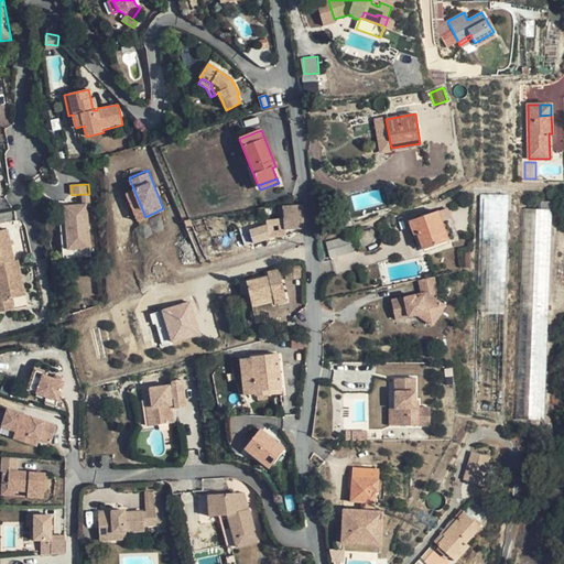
[(133,188),(127,191),(138,219),(145,217),(133,188)]
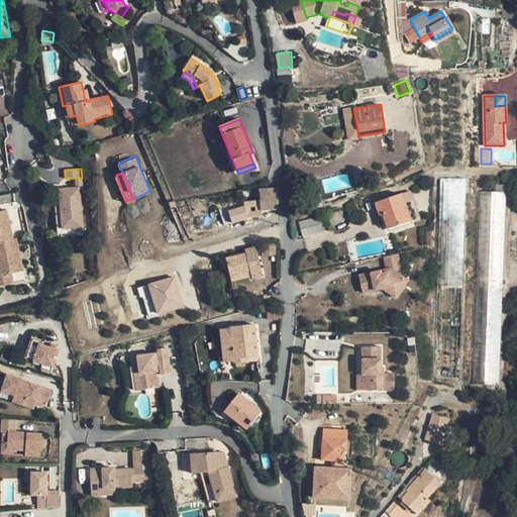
[(82,178),(76,178),(77,188),(59,190),(61,210),(65,210),(66,228),(83,227),(80,188),(82,188),(82,178)]
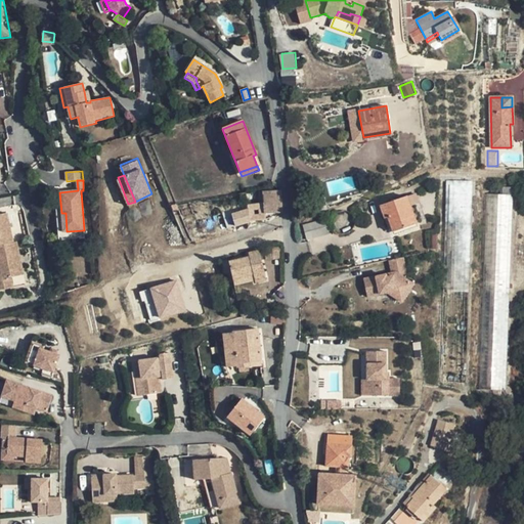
[(445,227),(471,233),(473,181),(446,180),(445,220),(445,227)]
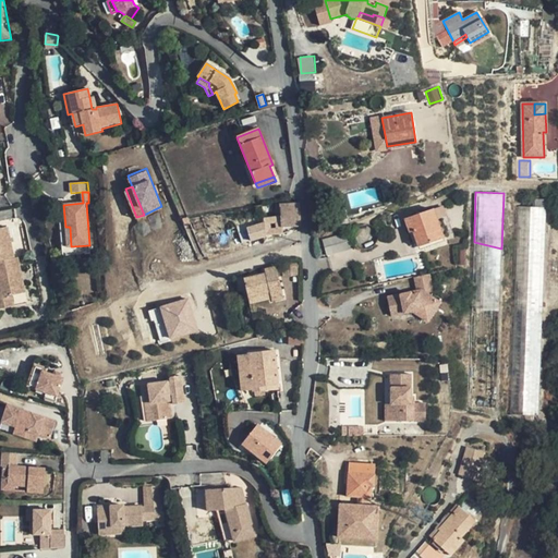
[(281,206),(283,239),(301,237),(300,227),(301,226),(300,204),(298,204),(280,205),(281,206)]
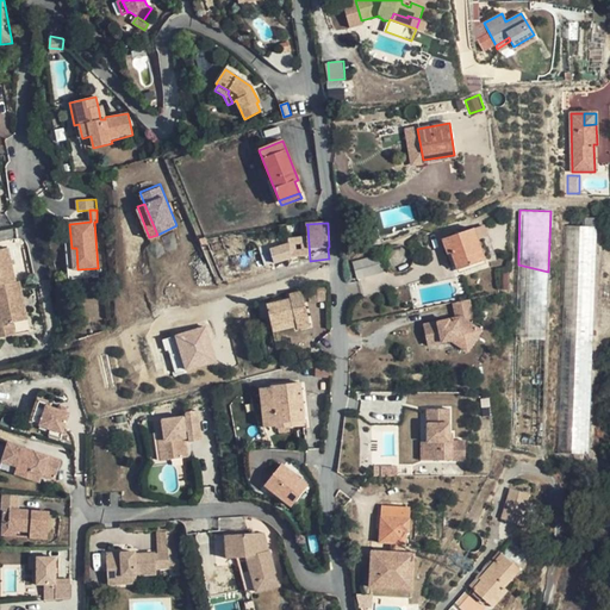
[(300,261),(310,261),(307,225),(287,228),(300,261)]
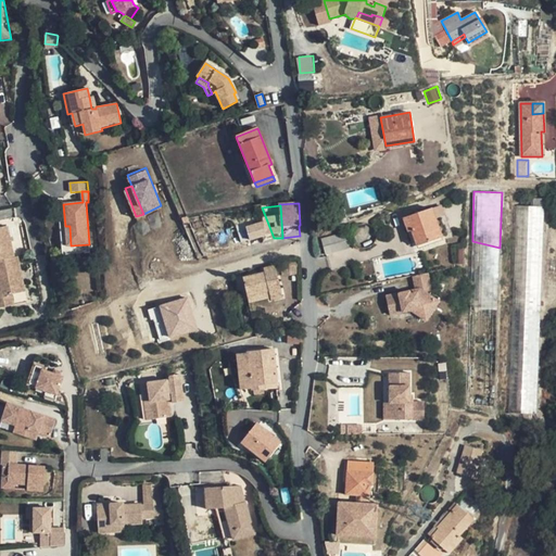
[(440,205),(432,209),(436,219),(444,216),(440,205)]
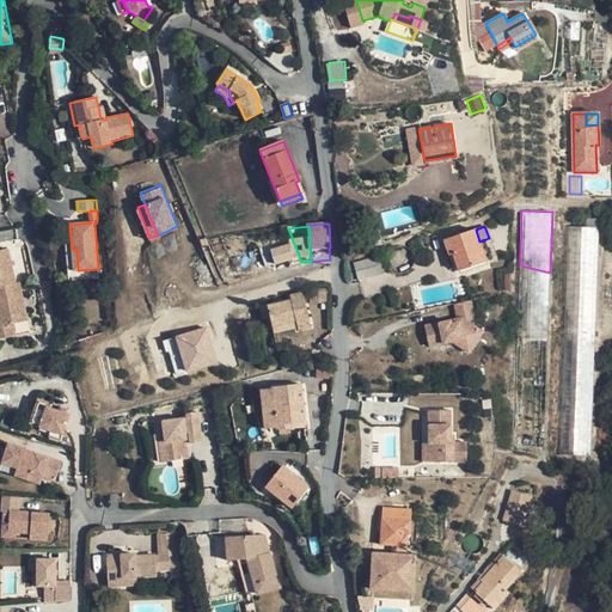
[(567,276),(597,283),(599,228),(569,227),(567,276)]
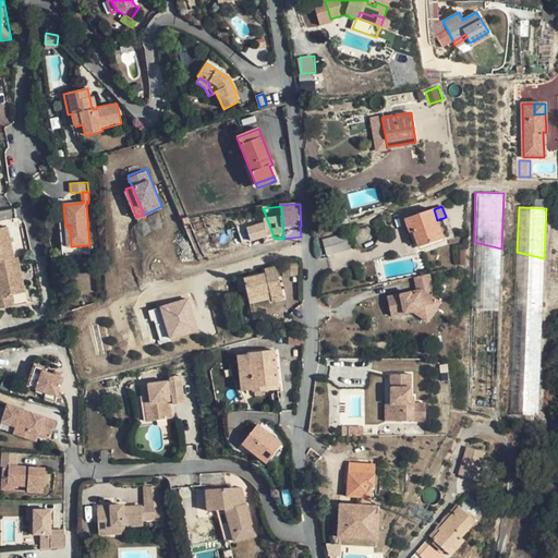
[(437,220),(434,209),(405,219),(410,232),(413,231),(419,247),(444,239),(437,220)]
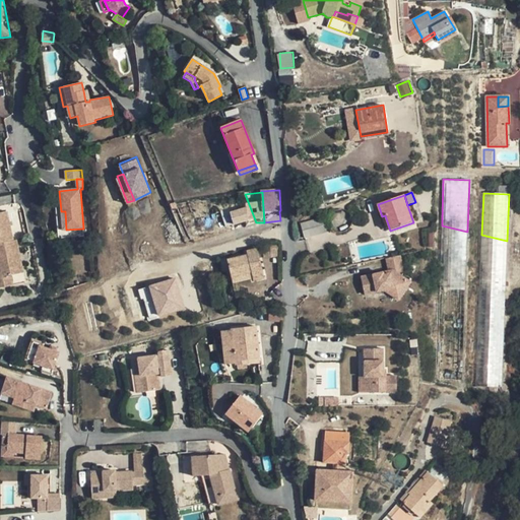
[(7,211),(0,212),(0,277),(11,275),(23,273),(16,240),(13,241),(7,211)]
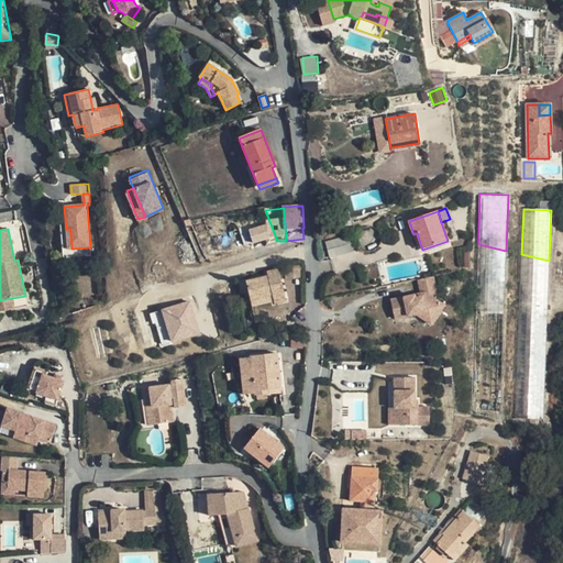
[(350,235),(326,243),(330,258),(354,251),(350,235)]
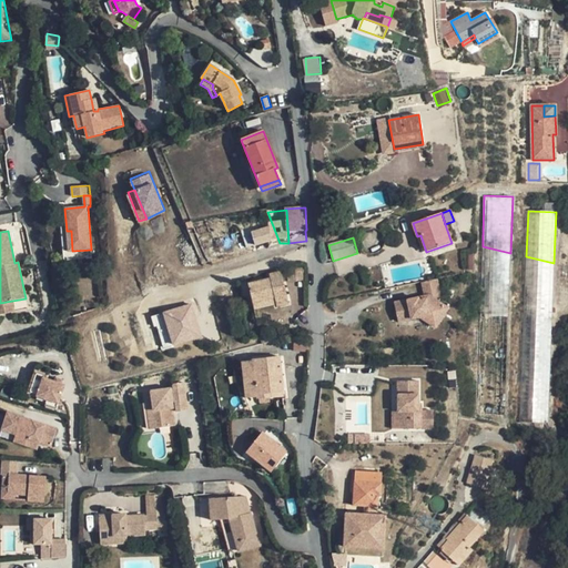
[(307,280),(307,265),(298,265),(298,280),(307,280)]
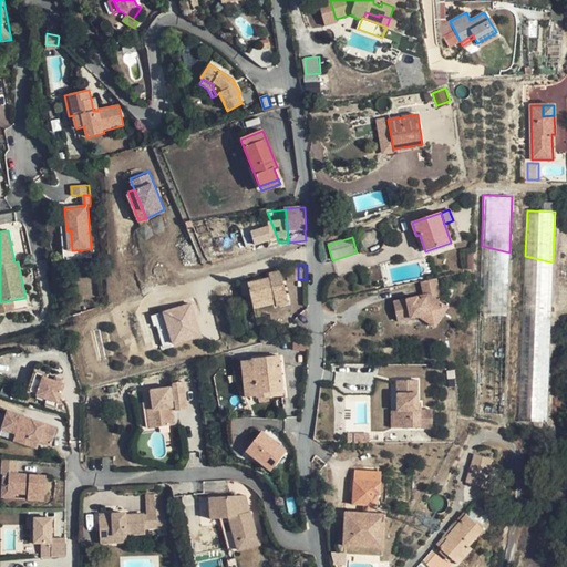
[(248,284),(253,301),(275,296),(276,303),(276,306),(288,302),(280,271),(269,275),(270,278),(248,284)]
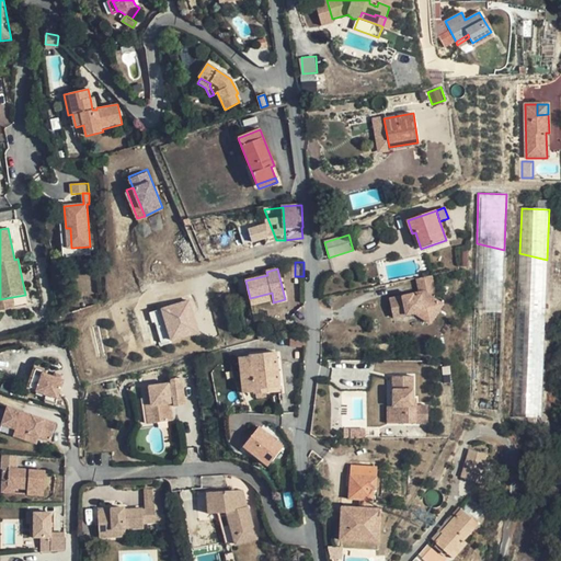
[(421,278),(424,293),(427,292),(433,294),(441,297),(435,275),(421,278)]
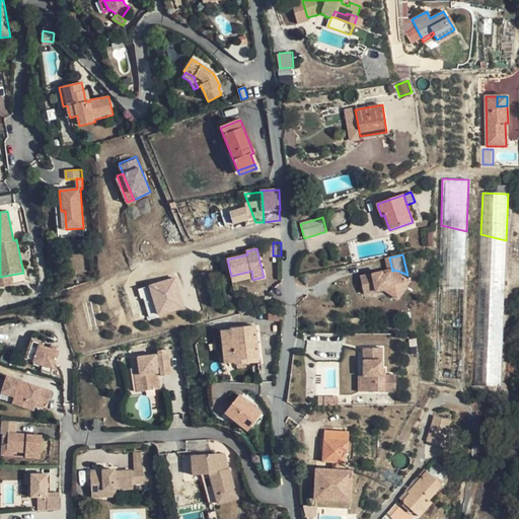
[(189,260),(161,267),(177,327),(206,320),(189,260)]
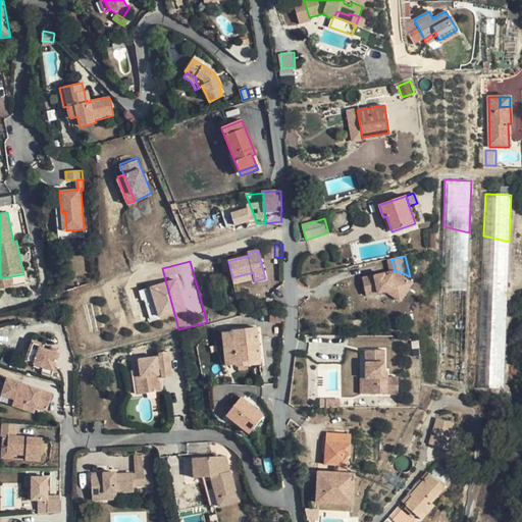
[(150,337),(178,329),(162,268),(133,276),(150,337)]
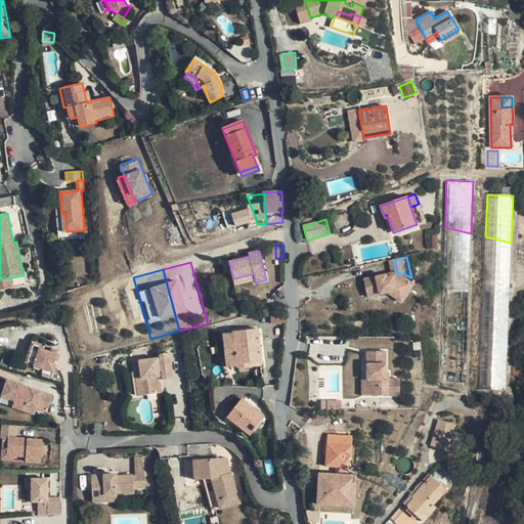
[(234,286),(255,280),(254,273),(233,278),(234,286)]
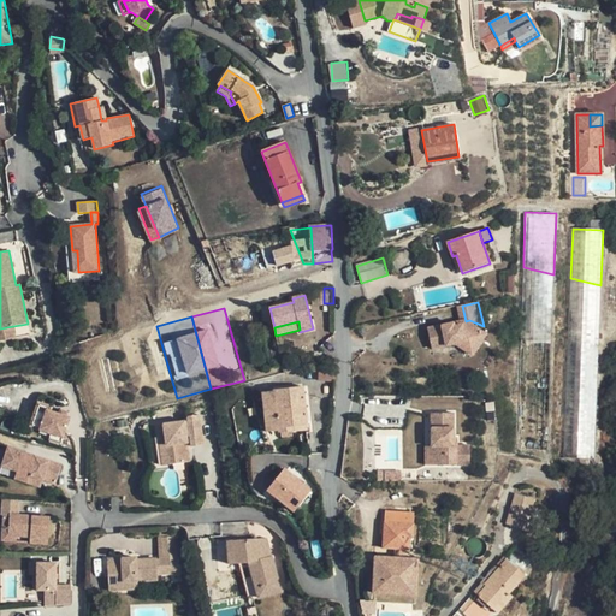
[(432,329),(437,348),(460,343),(468,341),(481,345),(489,327),(484,326),(475,323),(460,326),(458,323),(432,329)]
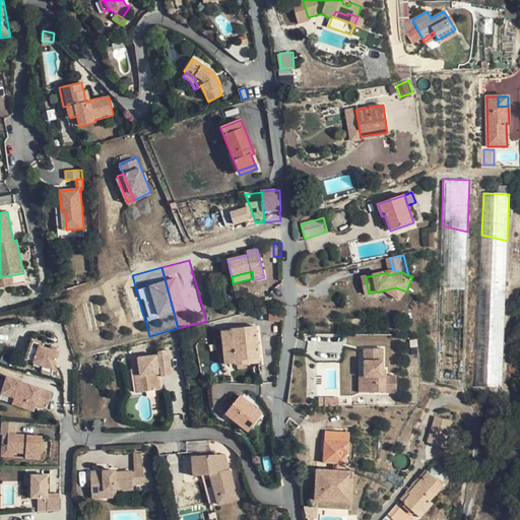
[(0,287),(13,285),(11,275),(0,277),(0,287)]
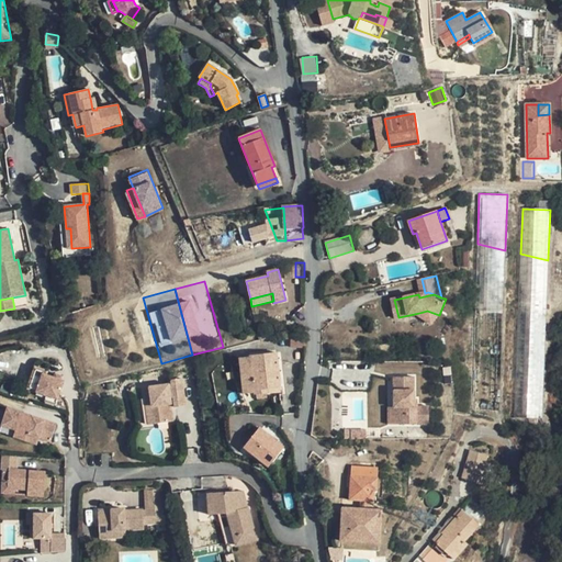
[(437,319),(439,315),(427,311),(419,313),(437,319)]
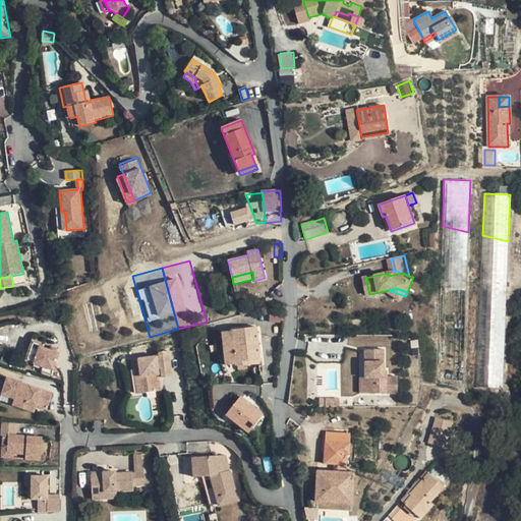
[(271,323),(283,323),(283,308),(271,309),(271,323)]
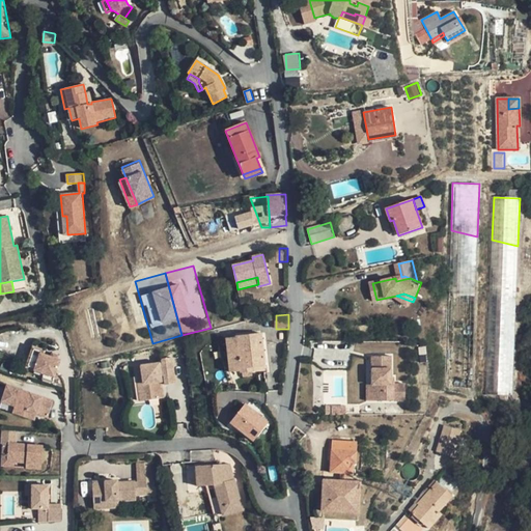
[(241,372),(254,371),(254,367),(259,366),(264,366),(261,333),(236,336),(236,337),(241,371),(241,372)]
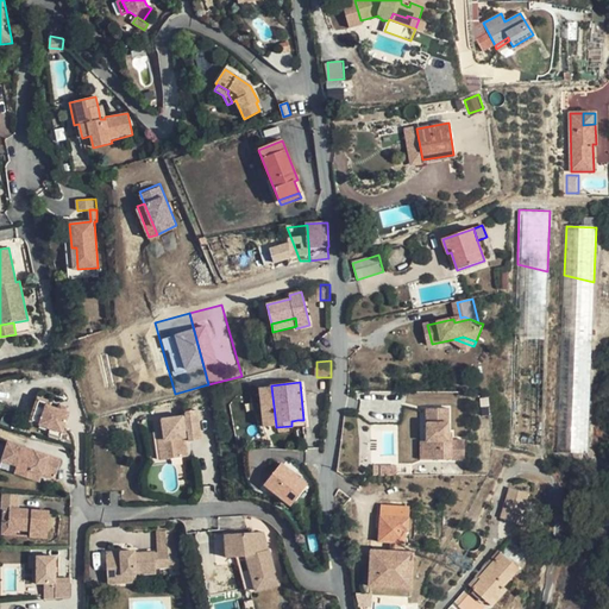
[(259,389),(264,427),(276,426),(271,387),(259,389)]
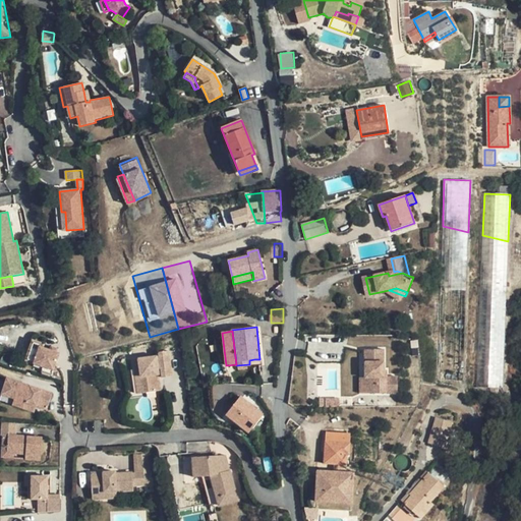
[(59,354),(56,353),(50,351),(40,347),(41,344),(33,341),(27,355),(36,358),(34,363),(43,366),(53,369),(59,354)]
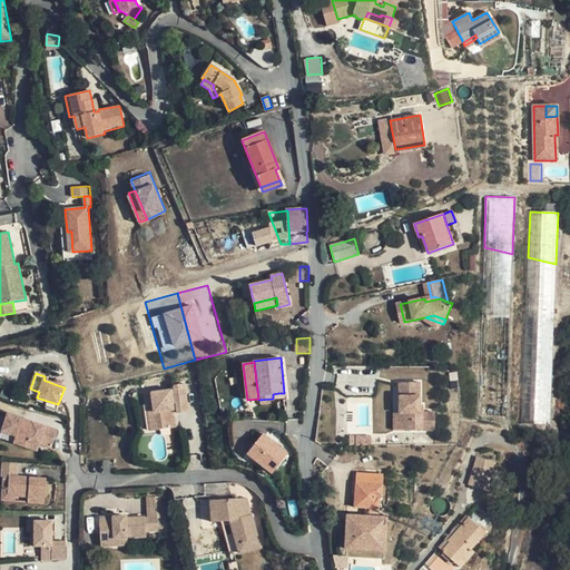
[(421,381),(400,381),(400,412),(400,420),(402,420),(402,430),(435,430),(435,412),(423,412),(421,412),(421,404),(421,381)]
